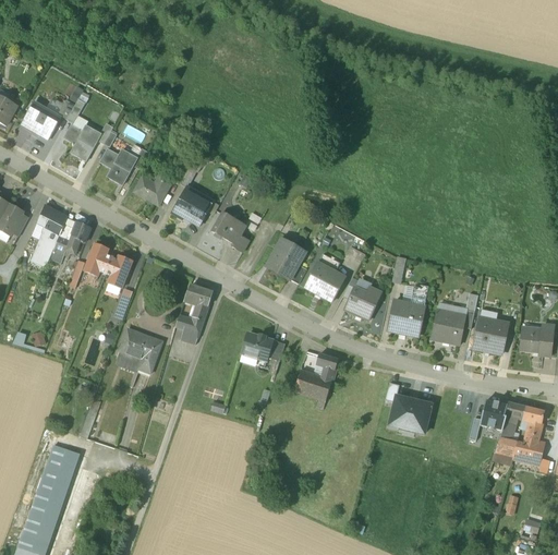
[(17,104),(0,94),(0,120),(5,124),(17,104)]
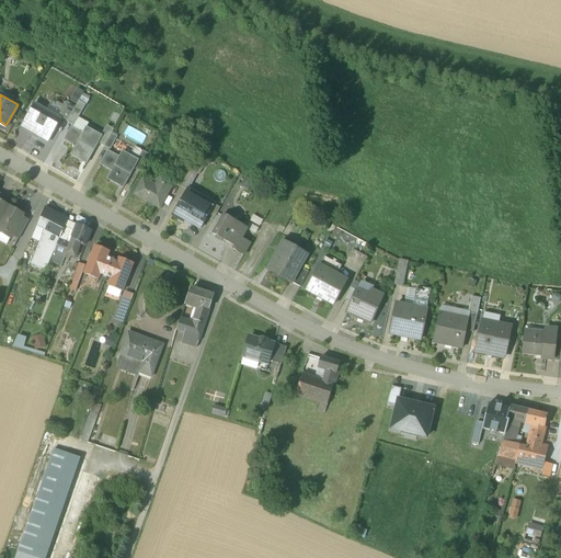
[(67,100),(59,114),(67,118),(76,104),(67,100)]
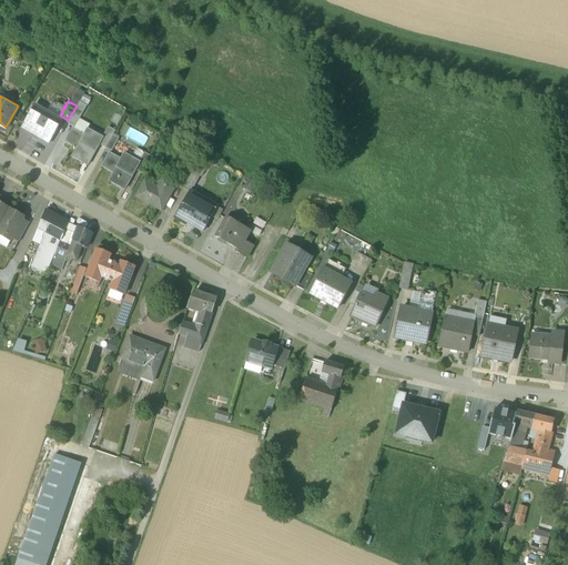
[(48,109),(36,102),(22,124),(36,131),(36,130),(41,132),(39,135),(49,141),(61,119),(51,114),(50,115),(46,113),(48,109)]
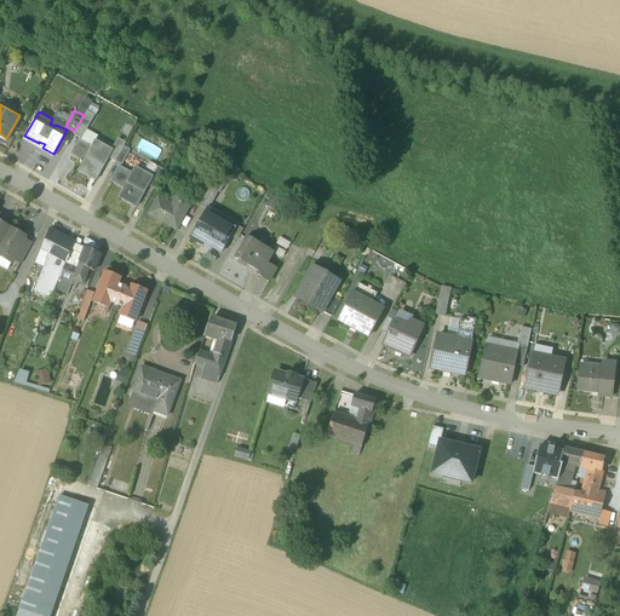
[(84,115),(74,131),(82,136),(91,120),(84,115)]
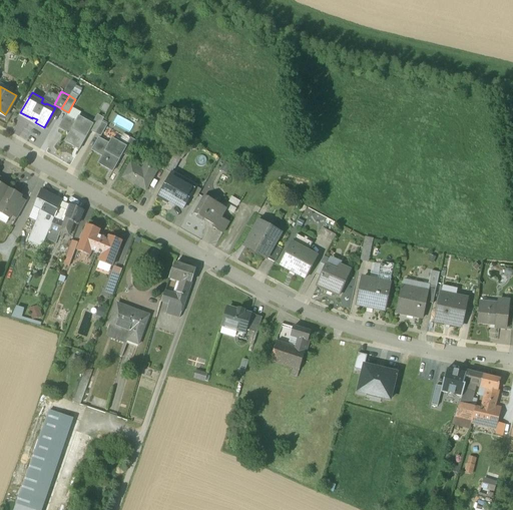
[(89,124),(78,117),(76,119),(66,113),(59,125),(69,131),(65,138),(79,146),(90,128),(94,122),(93,121),(91,121),(89,124)]
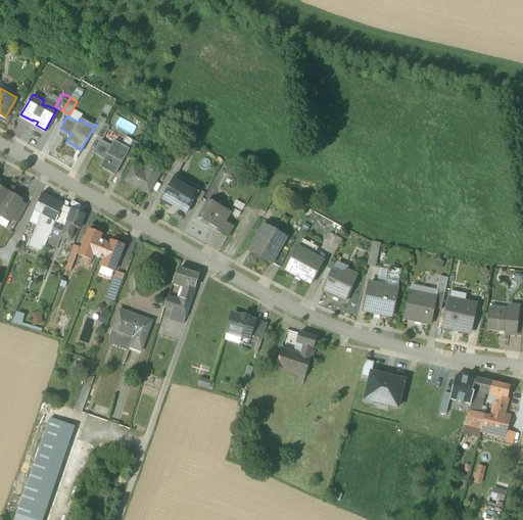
[(100,115),(95,124),(96,125),(92,131),(97,133),(103,123),(105,119),(100,115)]
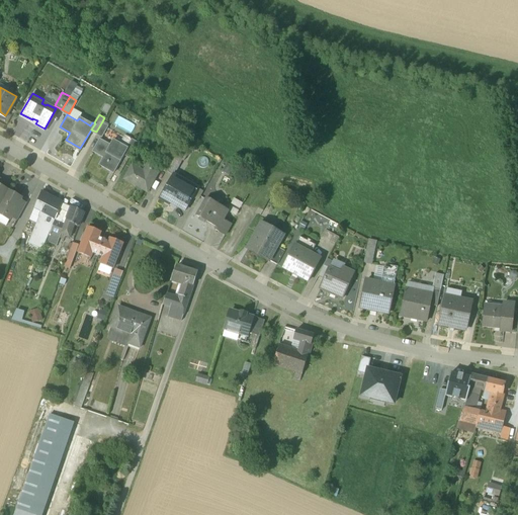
[(102,121),(96,132),(101,135),(107,124),(102,121)]
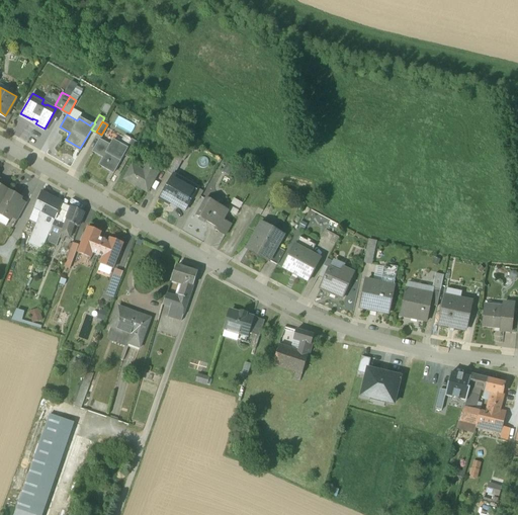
[(110,143),(100,138),(93,150),(103,155),(100,162),(113,170),(123,152),(127,146),(126,146),(119,142),(117,144),(112,141),(110,143)]
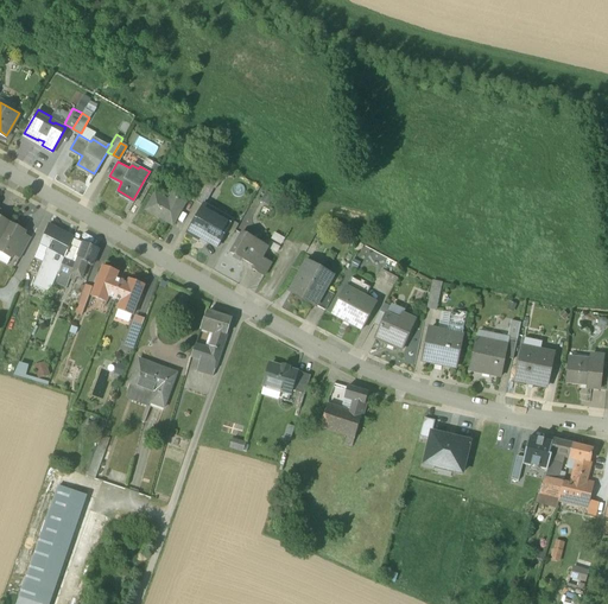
[(154,161),(149,171),(150,171),(145,178),(151,182),(162,165),(154,161)]
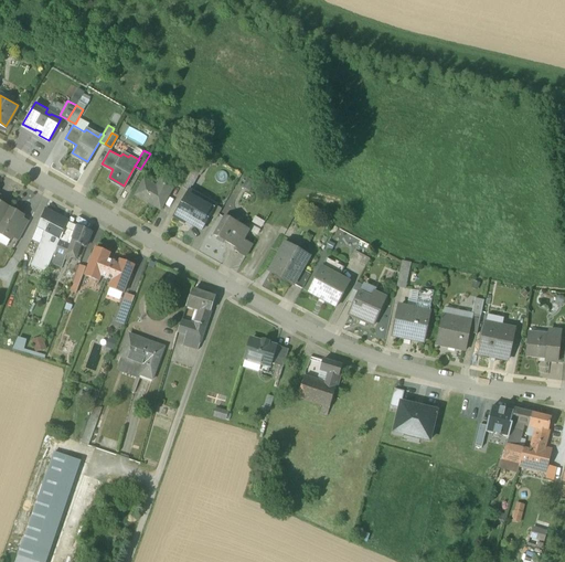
[(192,168),(180,161),(171,178),(176,180),(176,179),(183,183),(192,168)]
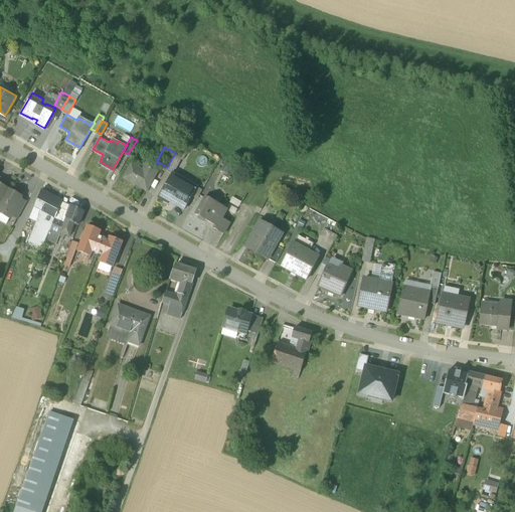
[(175,153),(168,166),(167,167),(166,168),(171,171),(172,171),(181,157),(175,153)]
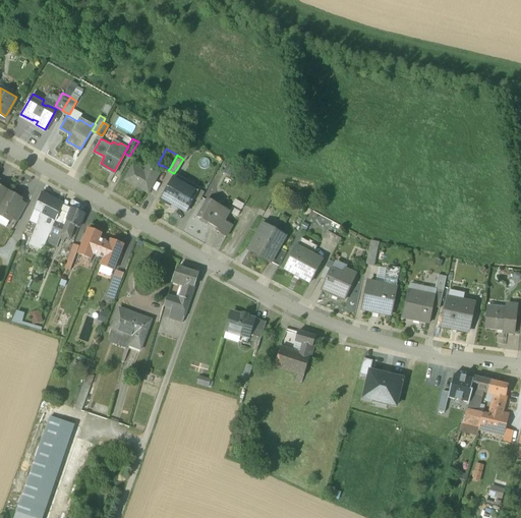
[(153,161),(147,171),(133,164),(125,178),(148,190),(162,166),(158,164),(153,161)]
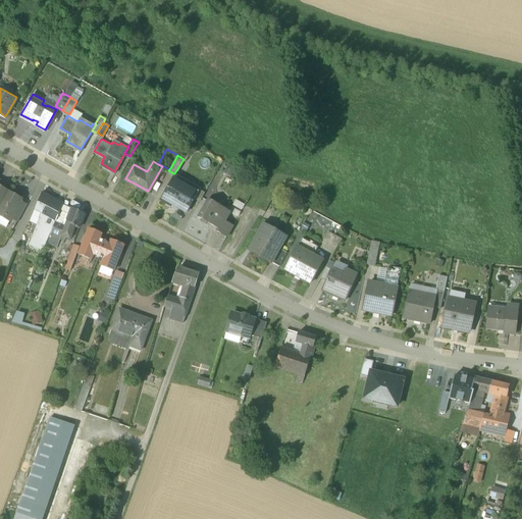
[(174,173),(173,173),(172,176),(160,197),(171,203),(172,201),(187,209),(199,187),(174,173)]
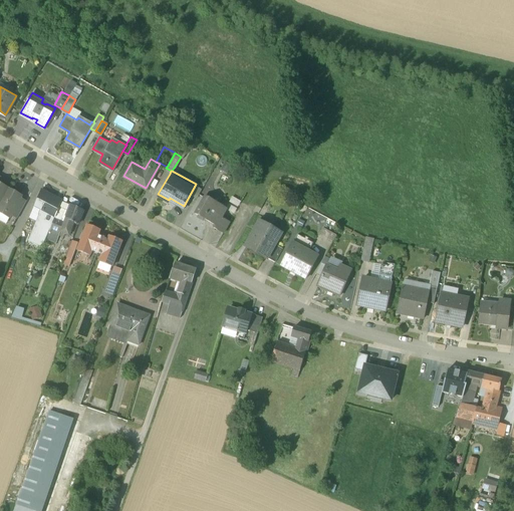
[(0,183),(0,203),(8,188),(0,183)]
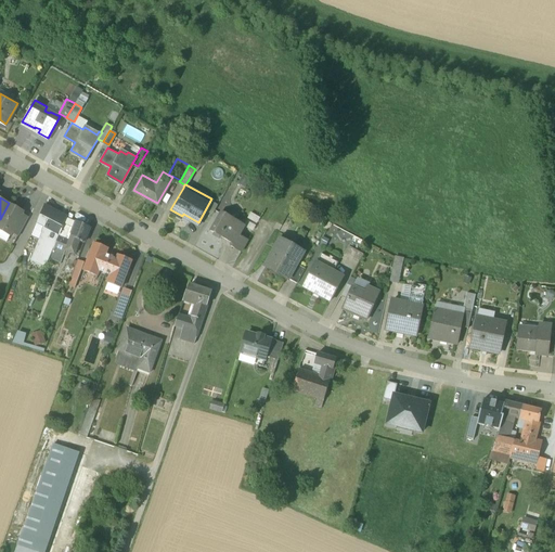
[(23,210),(9,203),(0,219),(0,227),(10,233),(12,229),(21,213),(23,210)]
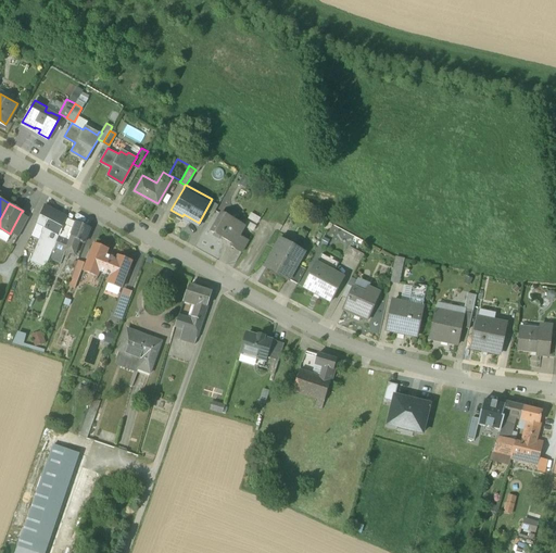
[(45,226),(59,234),(61,225),(65,214),(43,203),(39,213),(49,218),(45,226)]
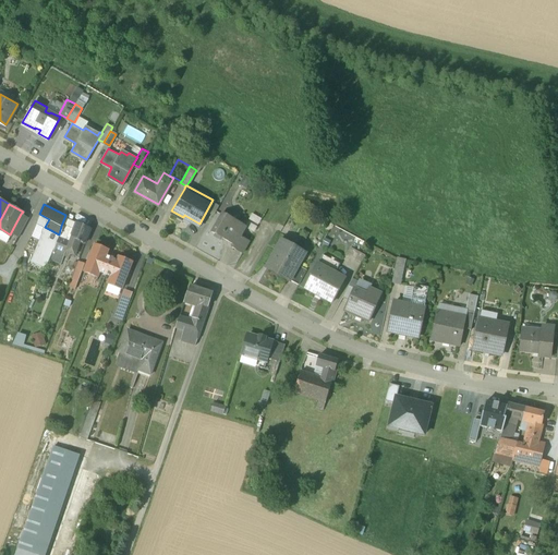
[(244,224),(222,210),(211,229),(234,242),(239,233),(244,224)]
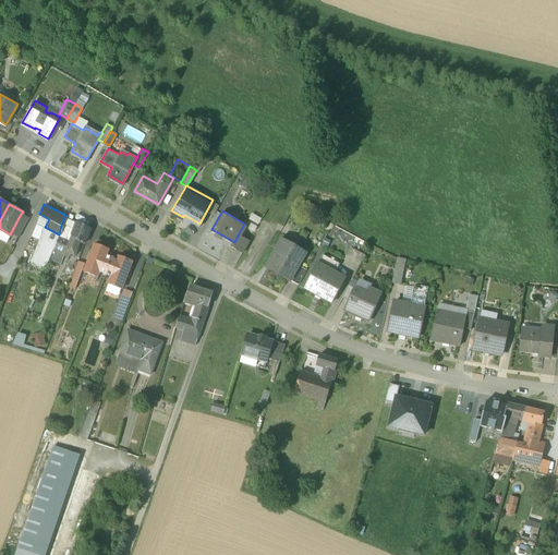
[(21,214),(12,230),(19,234),(28,217),(21,214)]
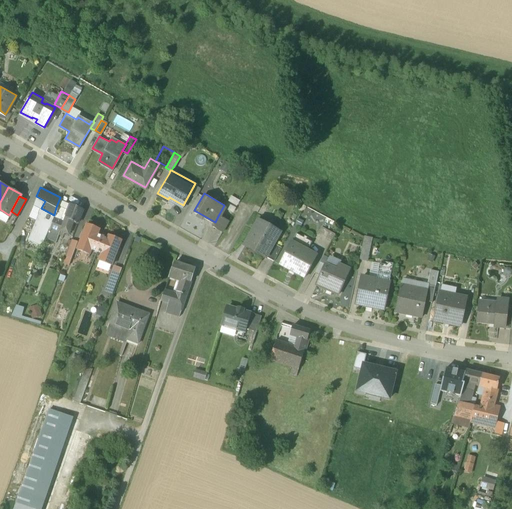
[(45,201),(36,196),(33,204),(41,208),(45,201)]
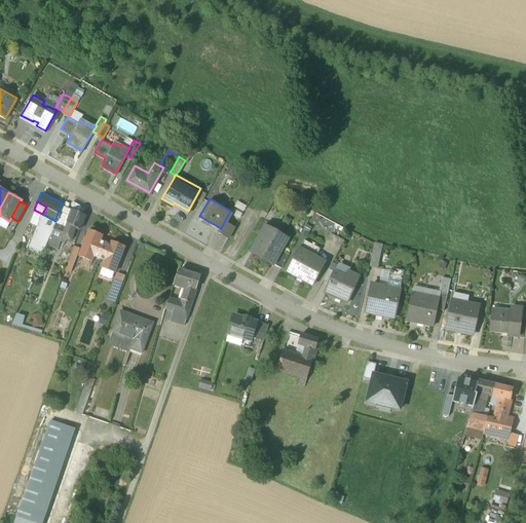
[(71,208),(62,202),(58,213),(55,221),(65,225),(70,212),(71,208)]
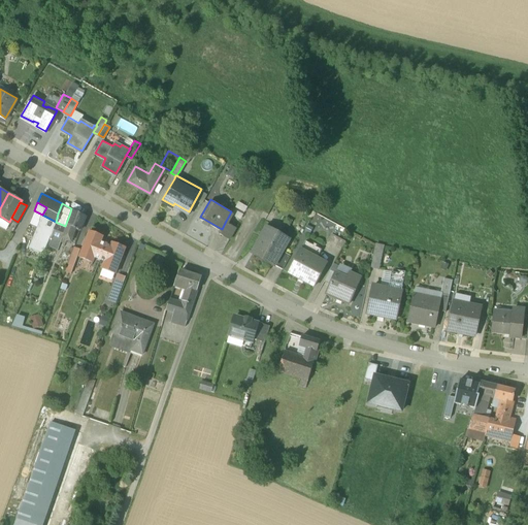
[(85,215),(71,208),(70,212),(65,226),(61,236),(70,239),(75,227),(79,228),(85,215)]
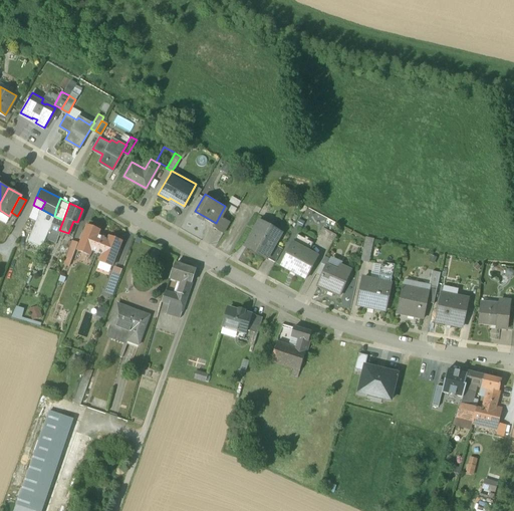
[(54,216),(41,209),(27,239),(41,245),(45,237),(50,225),(54,216)]
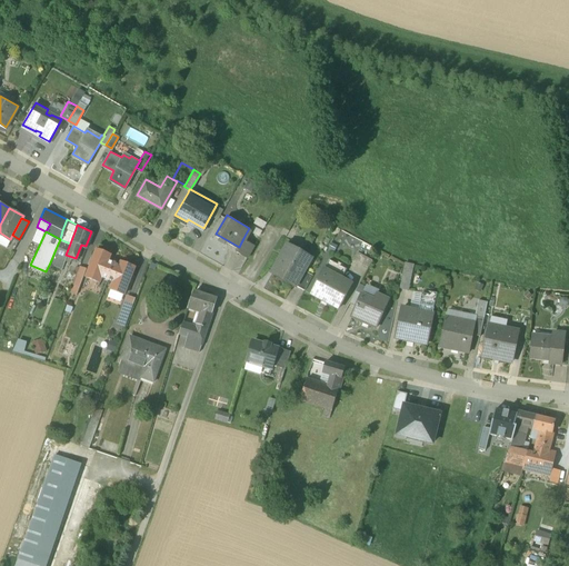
[(239,247),(237,250),(247,256),(253,244),(243,238),(239,247)]
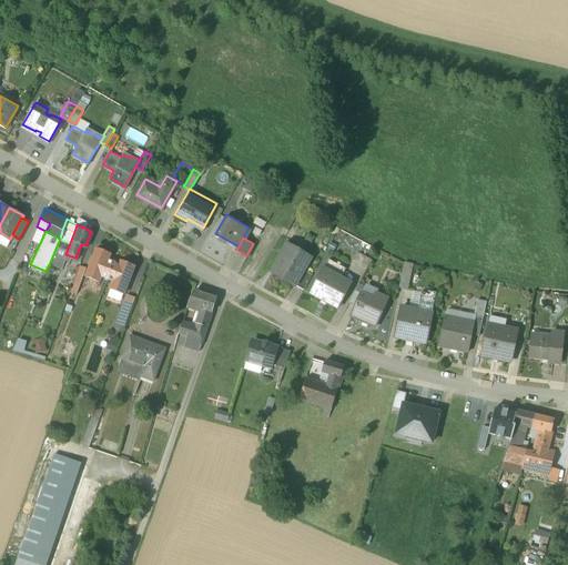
[(62,265),(66,254),(70,243),(60,239),(56,249),(50,262),(62,265)]
